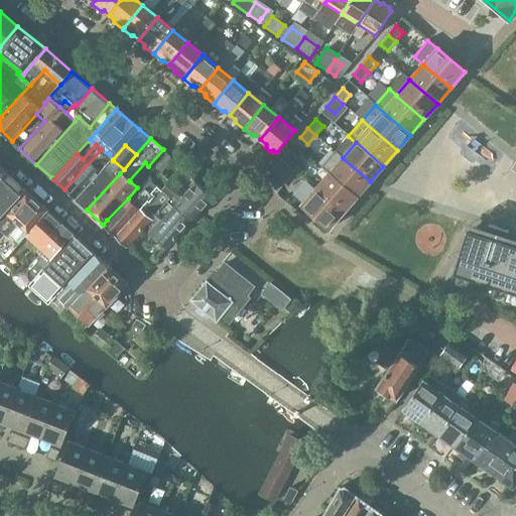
[(94,158),(65,189),(76,200),(99,174),(113,160),(113,159),(102,149),(94,158)]
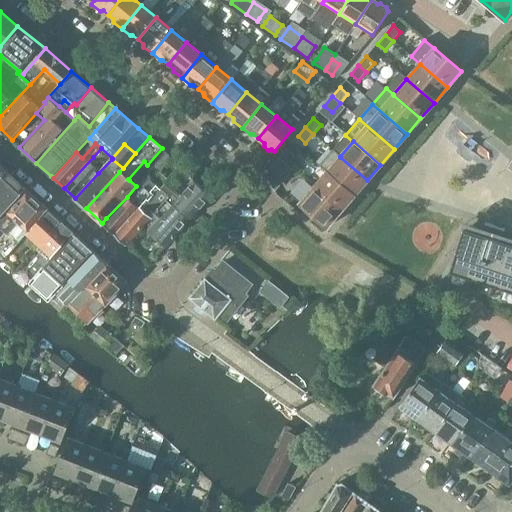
[(279,158),(286,165),(294,156),(287,149),(279,158)]
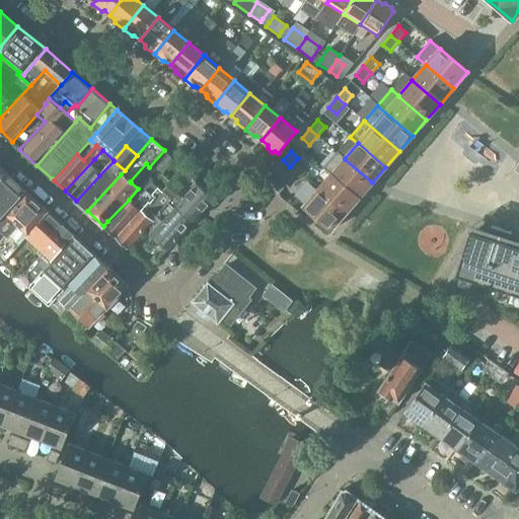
[(345,159),(345,158),(338,151),(322,168),(330,175),(331,174),(359,198),(372,182),(345,159)]
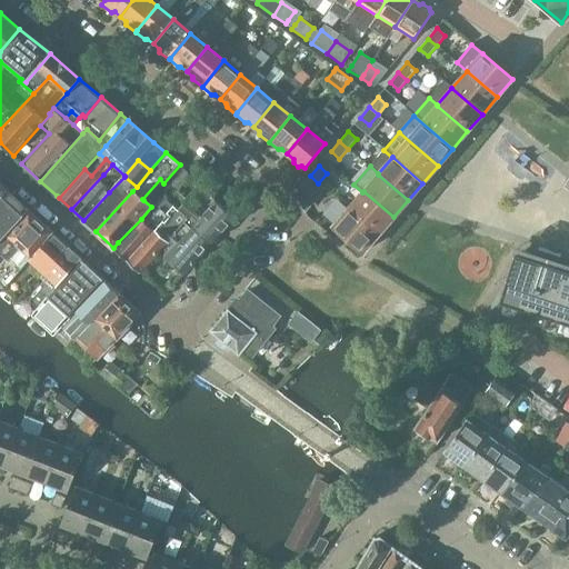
[(190,176),(185,170),(170,185),(176,190),(190,176)]
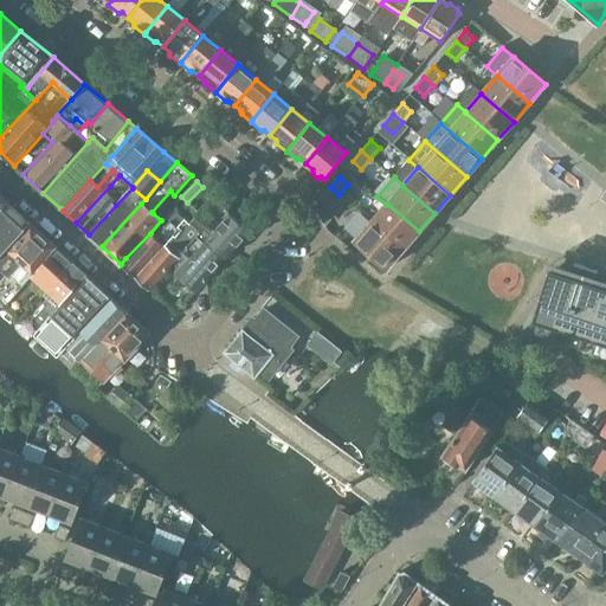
[(330,187),(321,198),(330,206),(339,195),(330,187)]
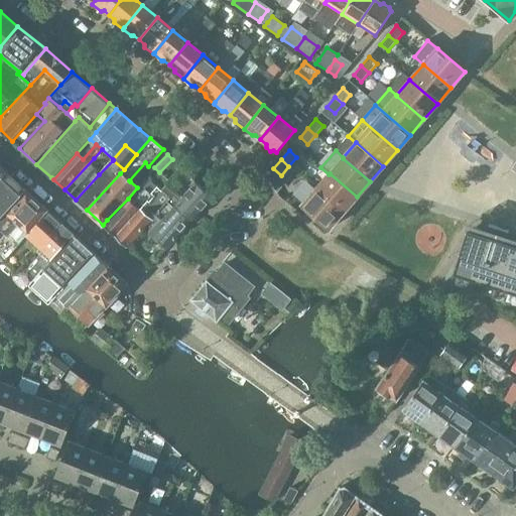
[(99,174),(76,200),(87,210),(120,173),(124,169),(113,160),(99,174)]
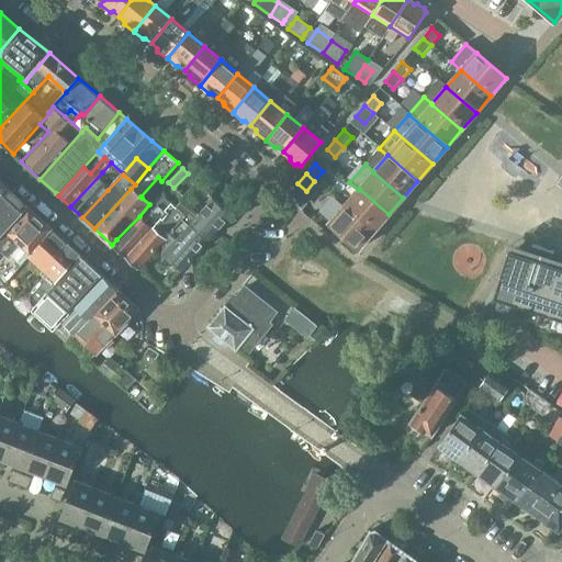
[(0,239),(29,209),(8,189),(0,197),(0,239)]
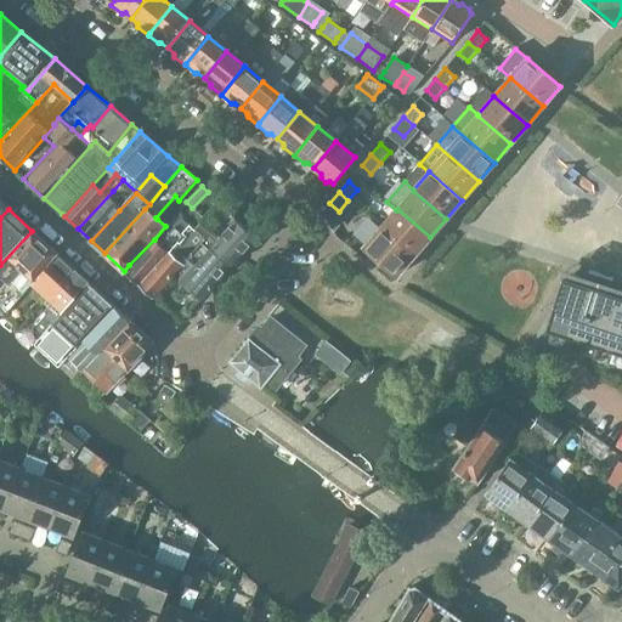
[(226,209),(213,224),(225,235),(214,247),(232,264),(256,237),(226,209)]
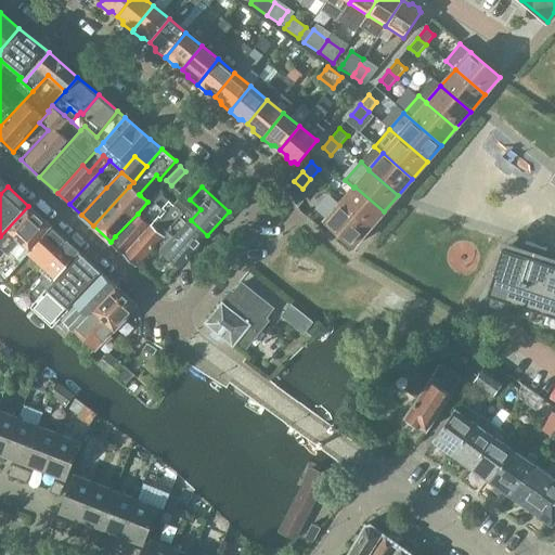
[(384,211),(355,186),(353,188),(339,203),(370,229),(384,211)]
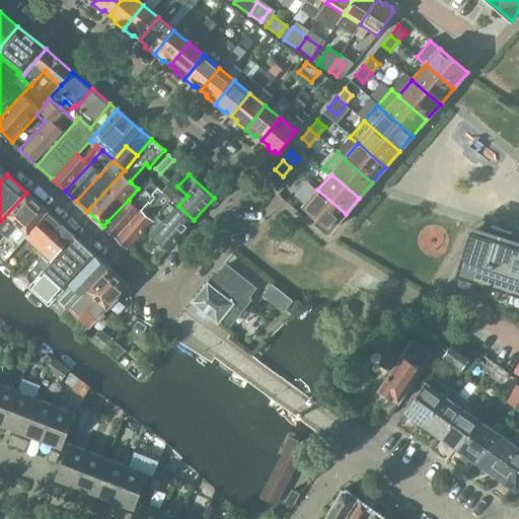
[(346,214),(317,190),(303,207),(331,230),(346,214)]
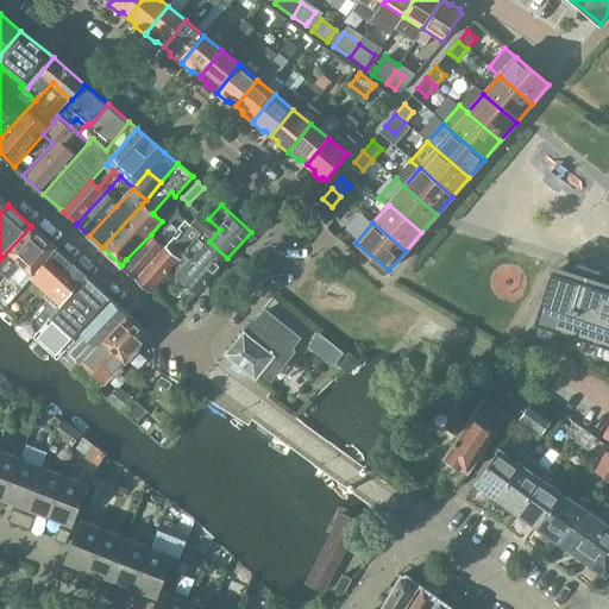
[(57,250),(31,226),(0,259),(0,305),(4,308),(8,303),(57,250)]
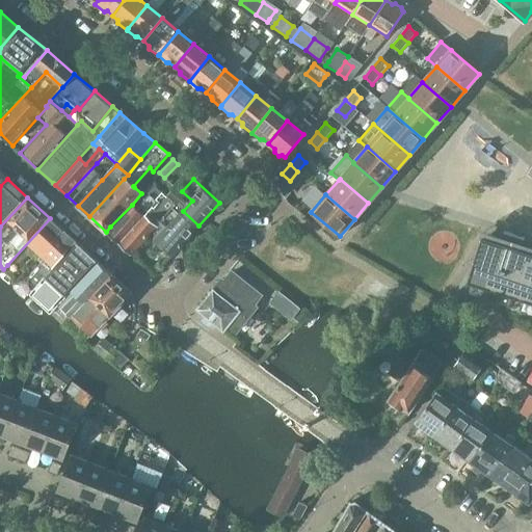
[(110,227),(106,232),(118,244),(154,206),(149,201),(139,212),(132,205),(110,227)]
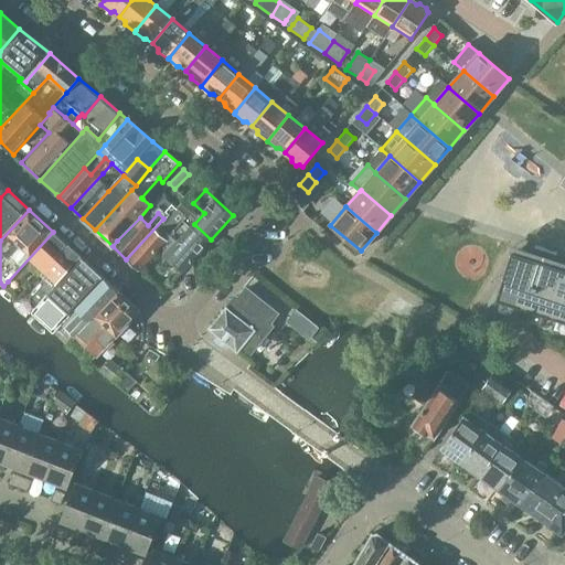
[(126,259),(138,270),(167,240),(159,233),(169,223),(163,219),(126,259)]
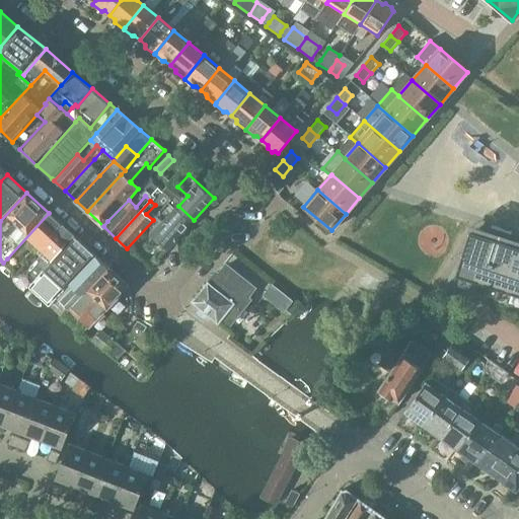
[(150,236),(167,250),(194,220),(178,206),(175,210),(169,204),(157,217),(163,222),(150,236)]
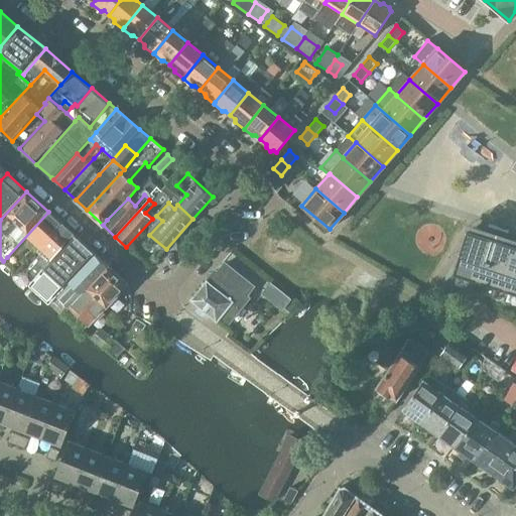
[(61,224),(48,212),(7,257),(14,265),(27,251),(33,256),(39,249),(61,224)]
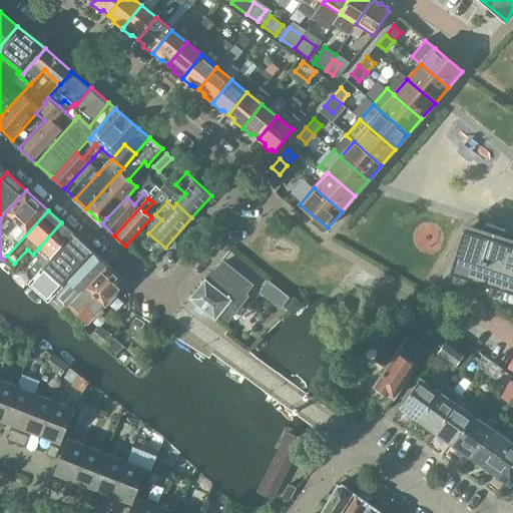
[(72,232),(61,222),(39,247),(48,255),(42,261),(41,260),(31,272),(35,277),(72,232)]
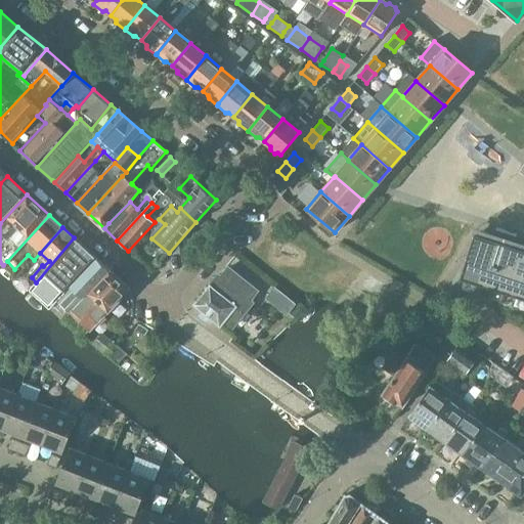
[(523,243),(484,230),(471,272),(489,278),(487,291),(523,301),(523,243)]
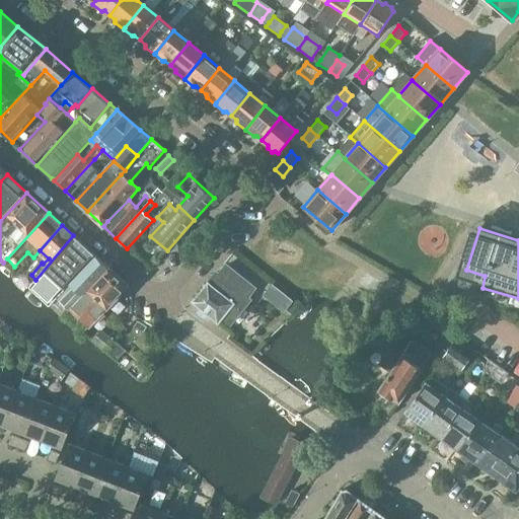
[(35,280),(34,281),(35,281),(38,283),(56,299),(96,256),(95,255),(73,235),(35,280)]
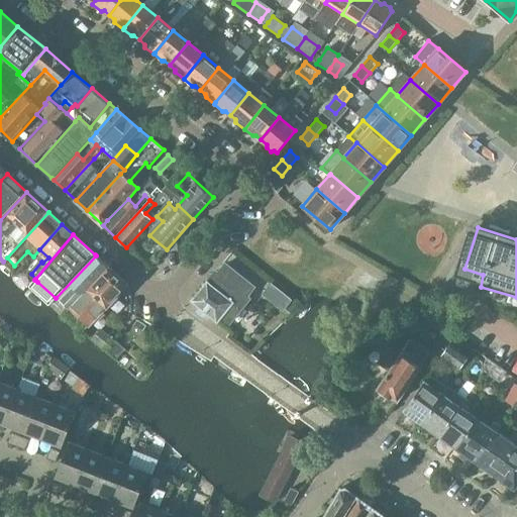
[(108,267),(96,255),(56,298),(68,310),(86,290),(106,309),(127,286),(108,267)]
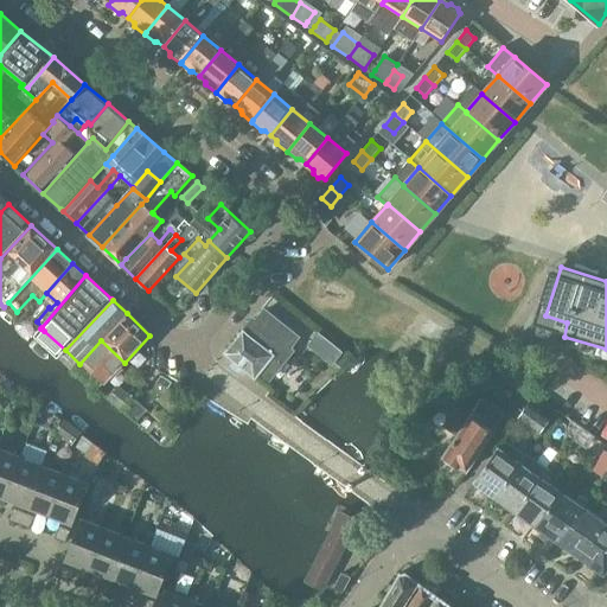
[(224,353),(223,355),(225,356),(232,362),(234,362),(244,371),(246,372),(253,378),(254,379),(256,378),(255,377),(260,372),(269,379),(293,351),(289,349),(298,338),(264,311),(255,321),(253,319),(243,331),(242,331),(241,333),(242,333),(225,353),(224,353)]
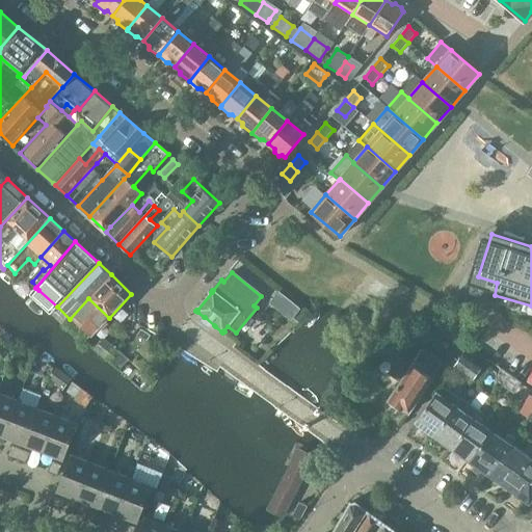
[(299,309),(278,293),(270,303),(291,319),(299,309)]
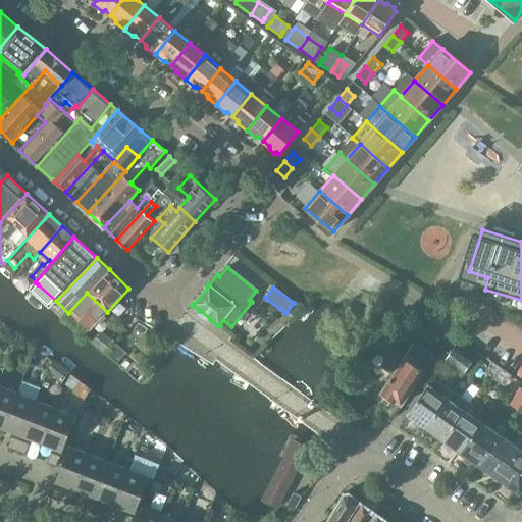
[(107,312),(87,293),(68,313),(89,331),(107,312)]
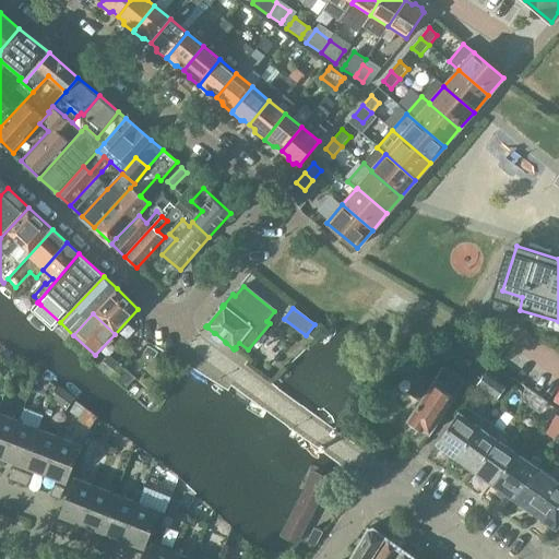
[(470,335),(452,341),(455,349),(473,344),(470,335)]
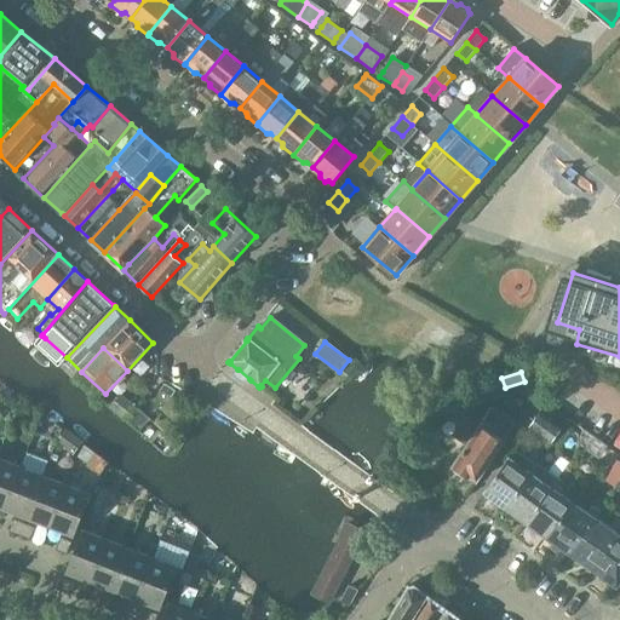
[(547,406),(556,395),(543,385),(530,400),(547,406)]
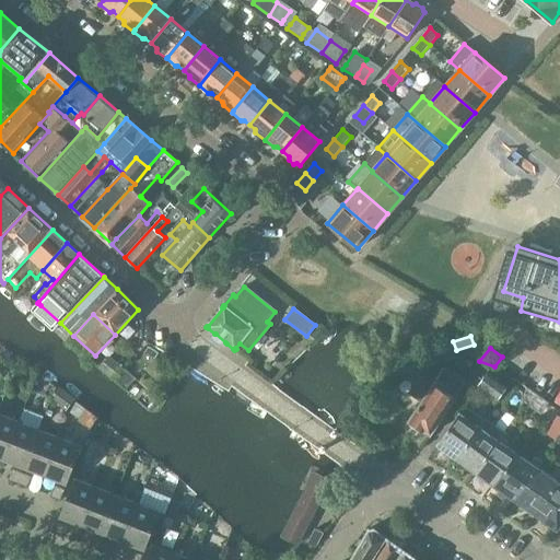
[(444,370),(432,387),(420,378),(409,395),(421,404),(409,422),(410,428),(418,433),(423,432),(430,436),(466,384),(444,370)]
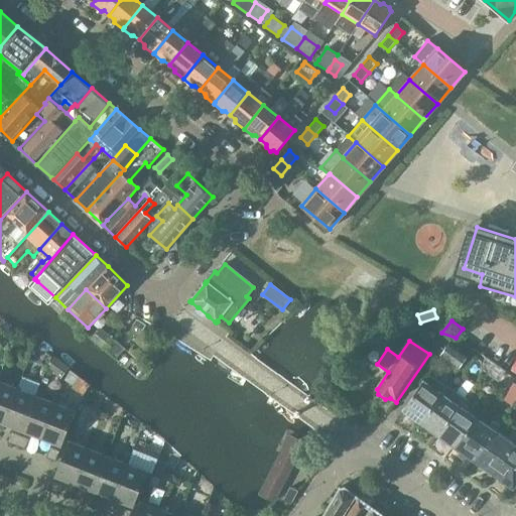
[(468,357),(452,345),(449,343),(440,356),(459,369),(468,357)]
